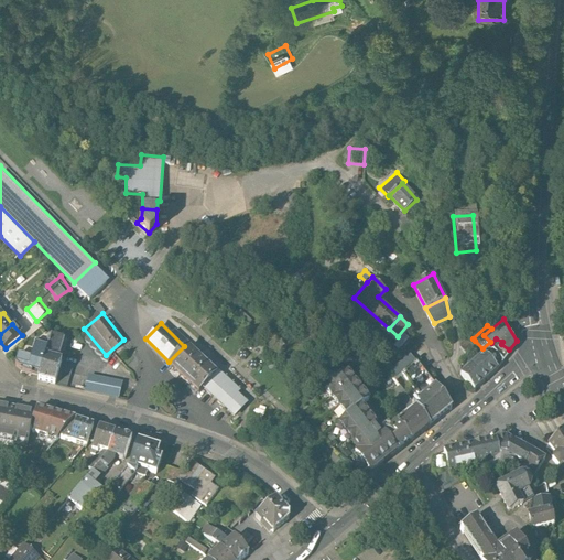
[(61,357),(51,354),(52,351),(58,353),(64,335),(52,332),(49,341),(39,374),(39,376),(43,377),(54,380),(61,357)]
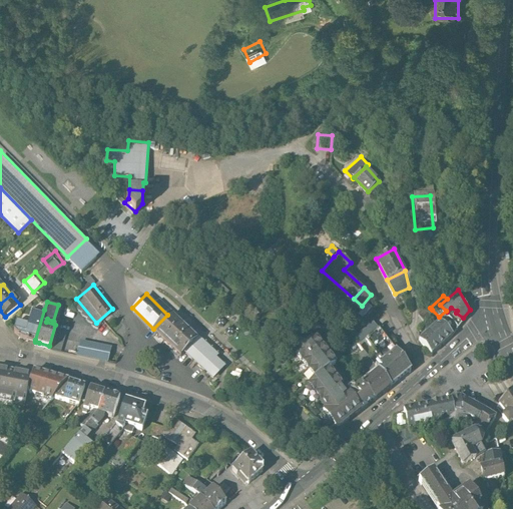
[(423,318),(432,310),(430,308),(428,305),(418,313),(423,318)]
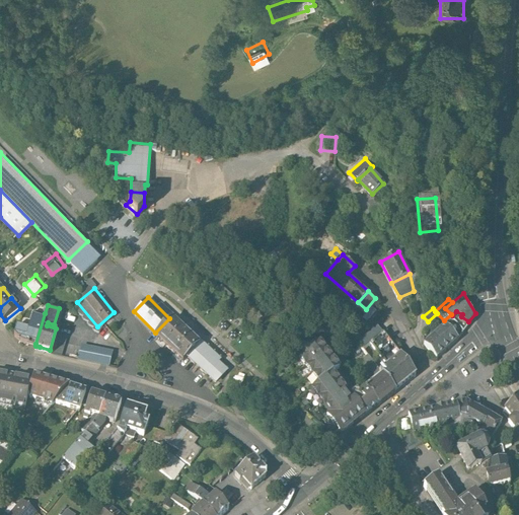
[(45,313),(33,310),(28,327),(16,323),(14,330),(14,333),(20,339),(24,341),(35,344),(45,313)]
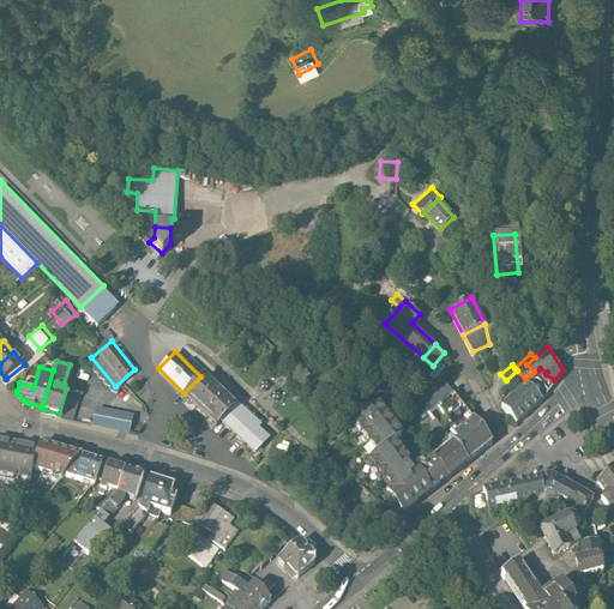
[(534,372),(525,379),(541,396),(547,386),(535,373),(534,372)]
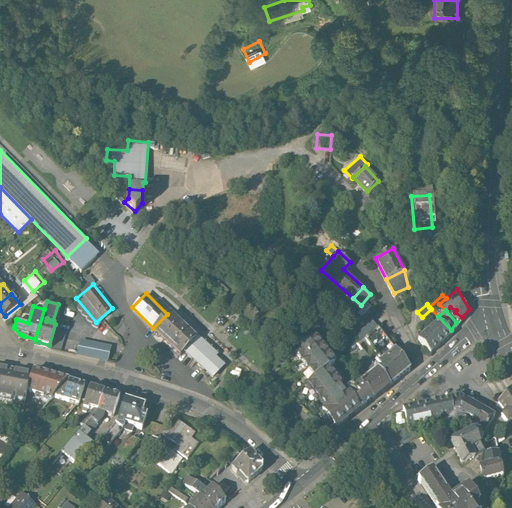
[(197,338),(169,311),(167,314),(153,328),(181,354),(184,351),(212,377),(224,365),(196,339),(197,338)]
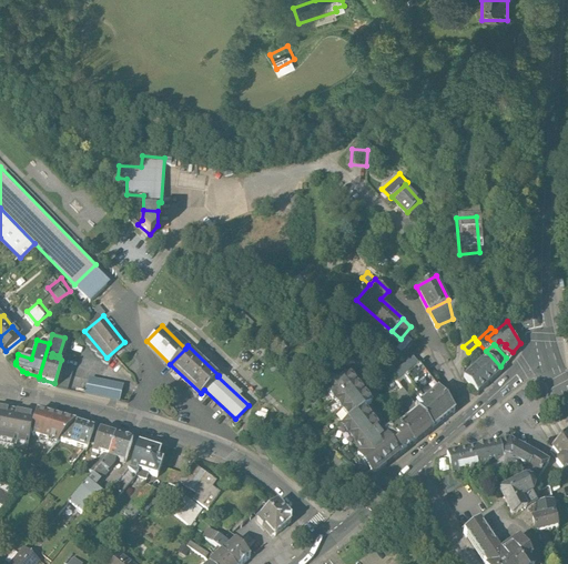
[(464,371),(477,386),(500,366),(486,351),(476,360),(464,371)]
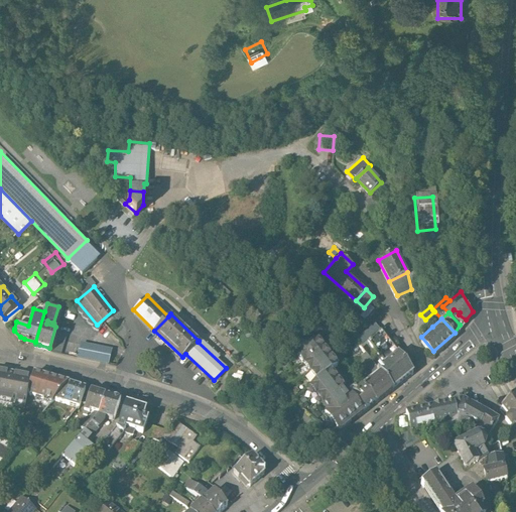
[(361,344),(368,338),(381,328),(375,321),(359,333),(355,328),(351,332),(361,344)]
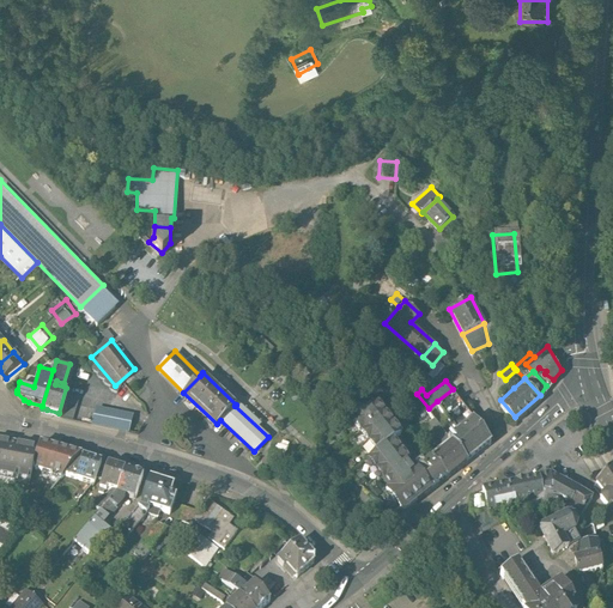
[(471,413),(453,389),(437,401),(456,425),(471,413)]
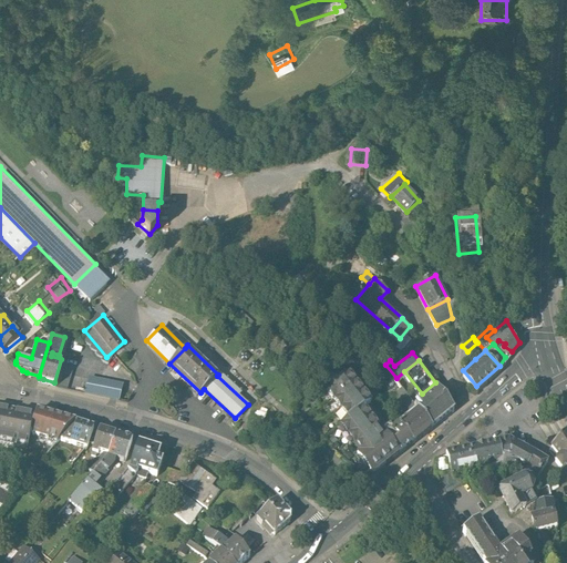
[(326,389),(333,399),(354,381),(348,372),(326,389)]
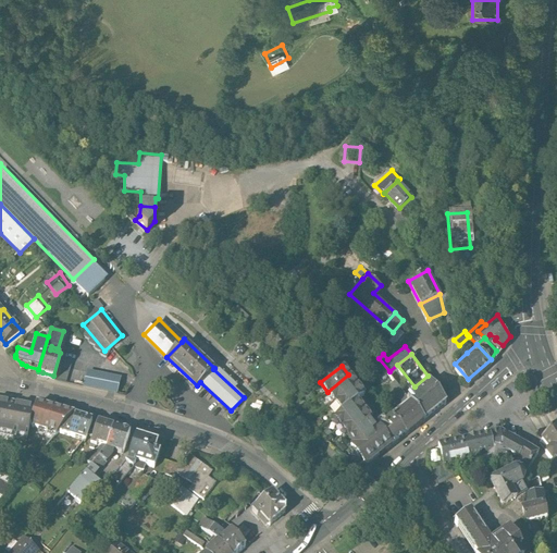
[(124,376),(88,367),(84,383),(120,392),(124,376)]
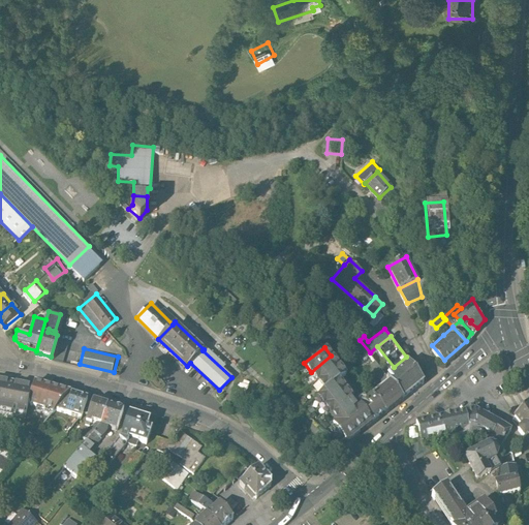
[(338,364),(331,356),(311,372),(318,380),(338,364)]
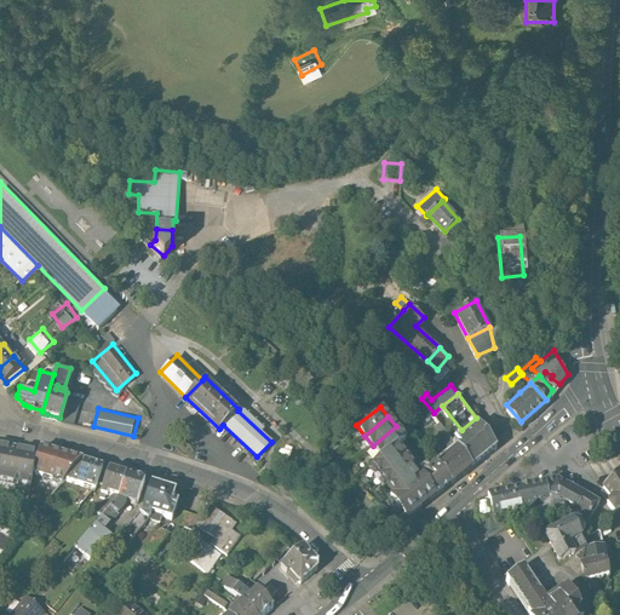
[(453,437),(455,440),(472,460),(495,441),(476,418),(461,430),(453,437)]
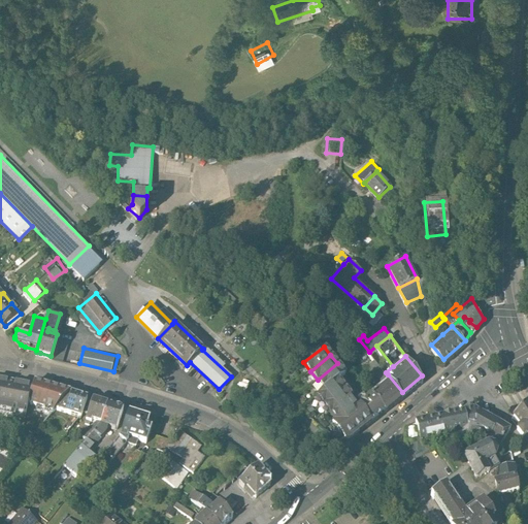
[(373,358),(365,364),(372,372),(374,371),(378,375),(385,371),(373,358)]
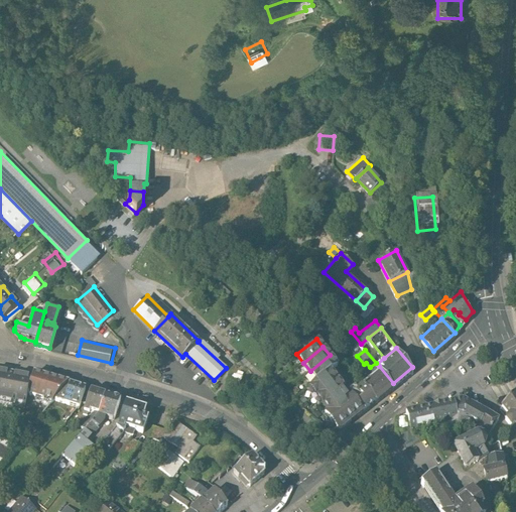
[(337,364),(330,355),(310,371),(316,379),(330,369),(337,364)]
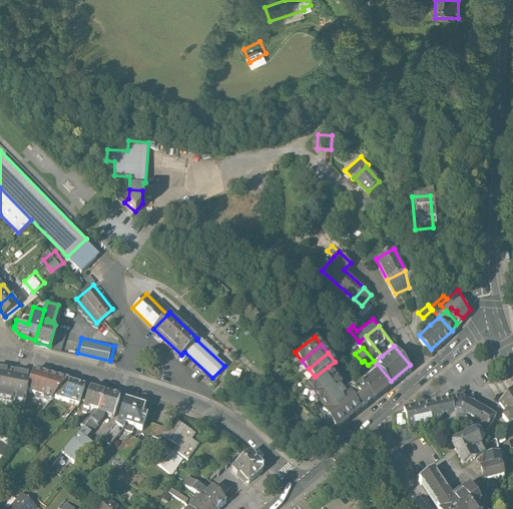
[(374,395),(391,381),(377,364),(360,378),(374,395)]
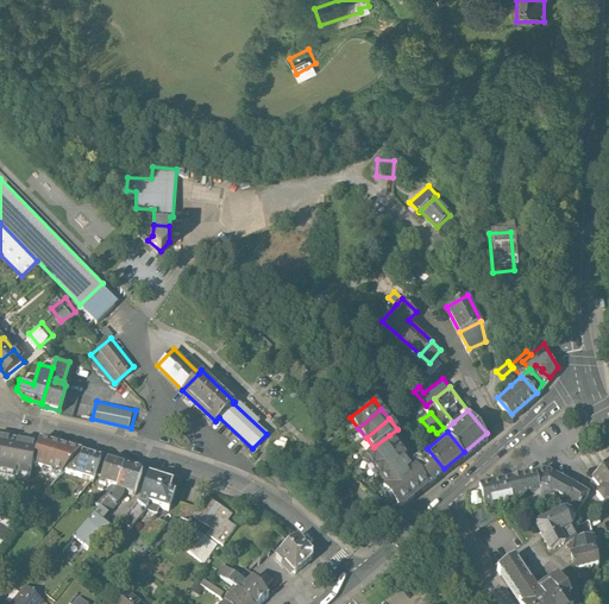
[(10,438),(0,435),(0,470),(29,476),(33,460),(37,445),(16,440),(16,439),(16,436),(11,436),(10,438)]
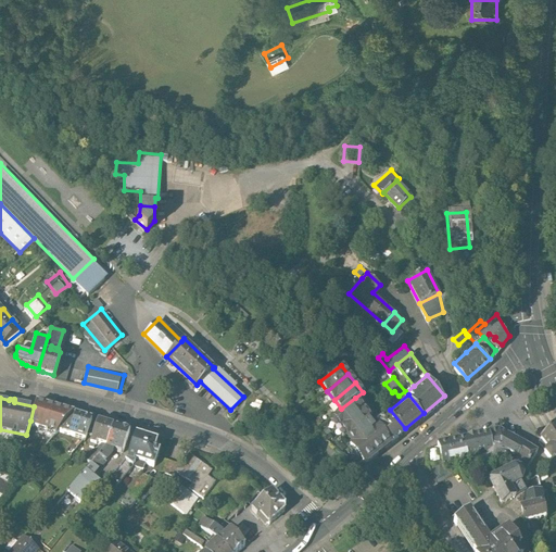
[(333,415),(340,423),(362,406),(355,398),(341,409),(333,415)]
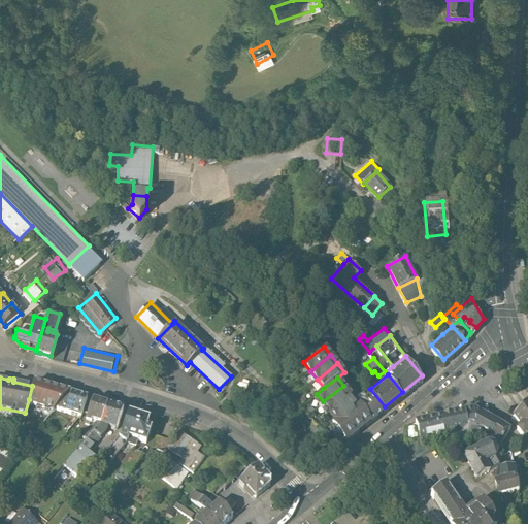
[(69,390),(34,380),(32,386),(29,399),(30,402),(54,410),(56,406),(69,390)]
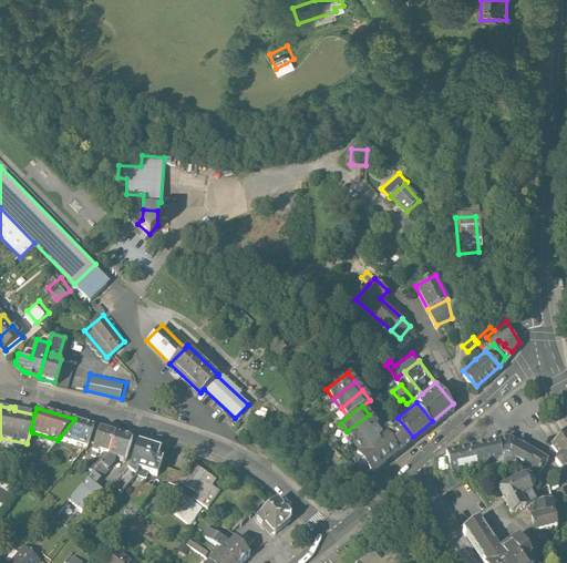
[(347,431),(353,440),(375,422),(369,415),(347,431)]
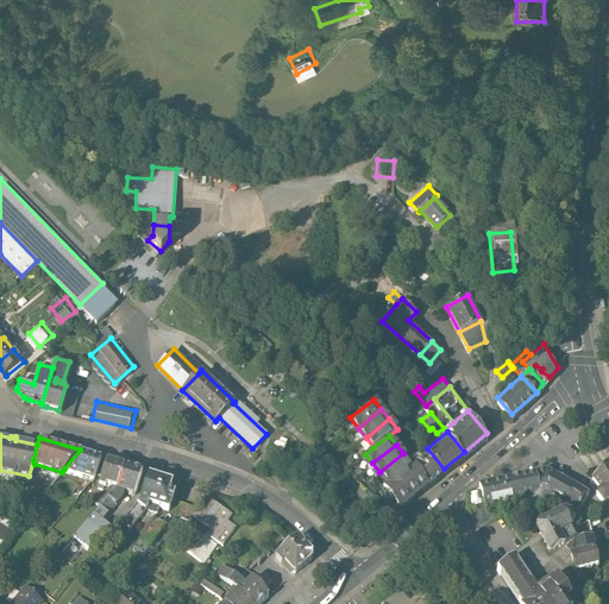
[(427,482),(444,469),(427,448),(410,461),(427,482)]
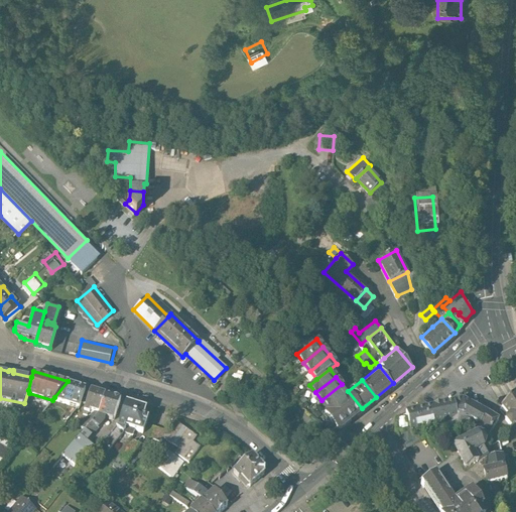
[(85,387),(68,381),(54,397),(79,405),(85,387)]
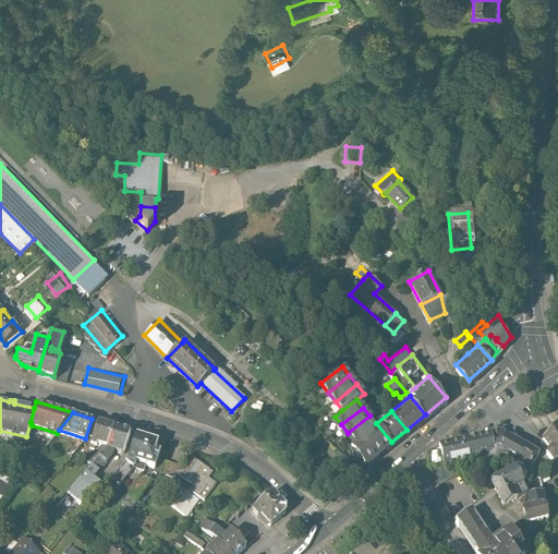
[(348,433),(354,441),(376,423),(370,416),(348,433)]
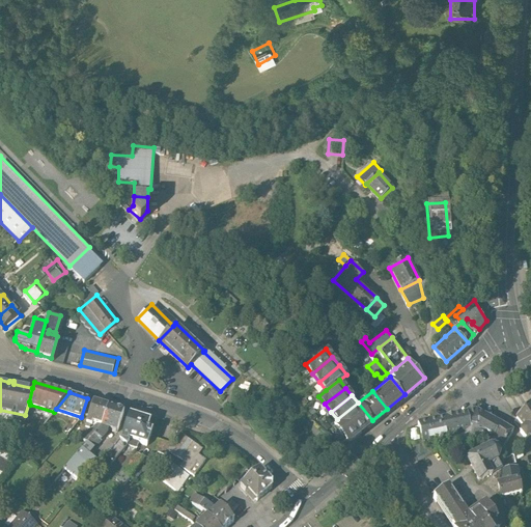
[(530,428),(530,398),(518,412),(525,420),(522,422),(522,425),(527,432),(530,428)]
